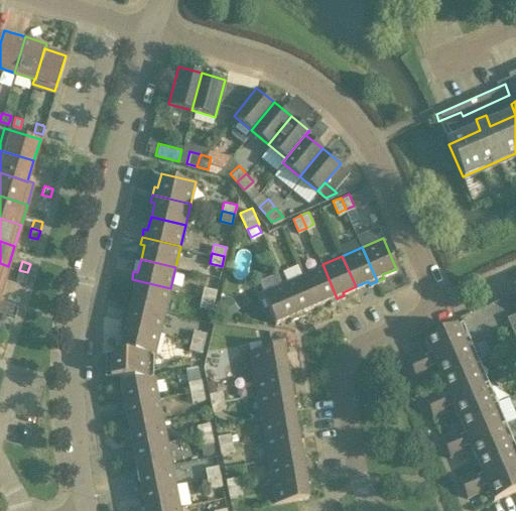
[(0,286),(2,287),(8,266),(0,263),(0,286)]
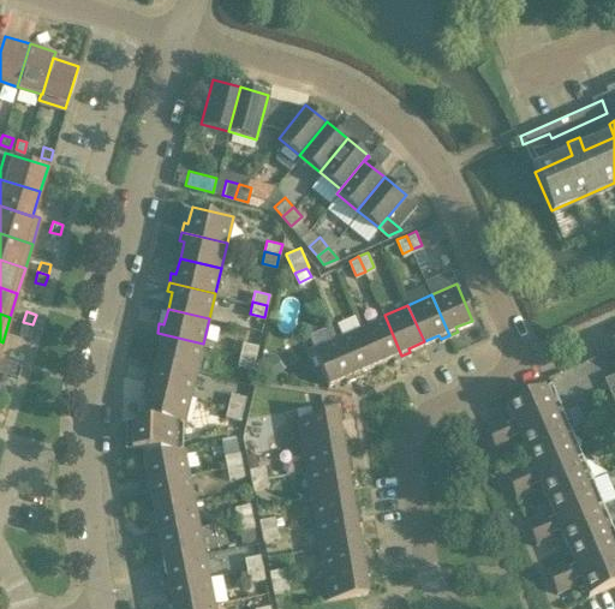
[(360,326),(376,362),(392,356),(393,359),(401,356),(384,315),(360,326)]
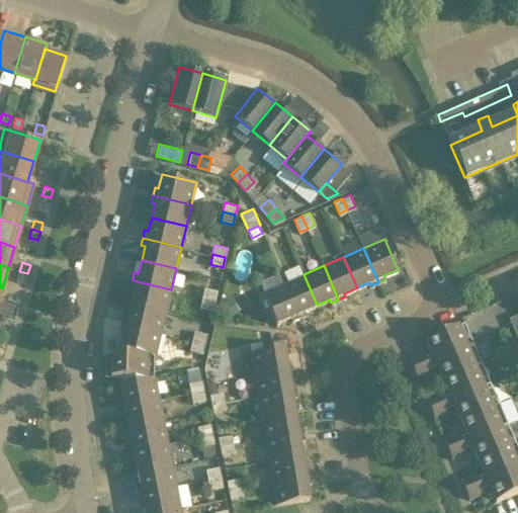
[(27,273),(19,271),(16,279),(25,282),(27,273)]
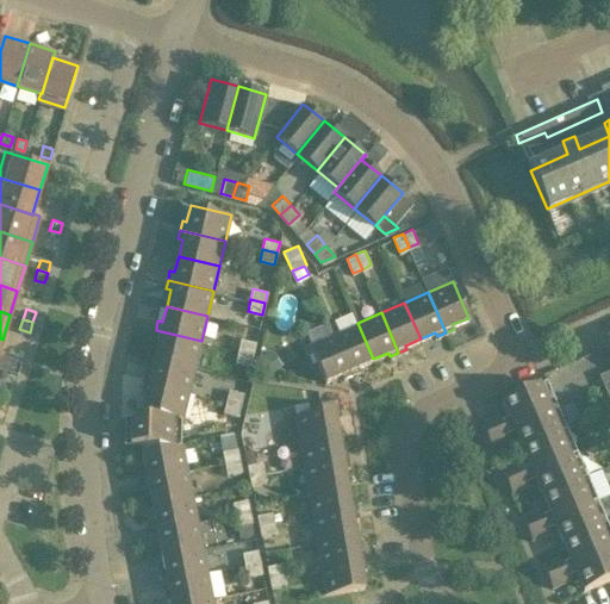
[(334,334),(352,374),(360,371),(358,366),(373,359),(358,323),(334,334)]
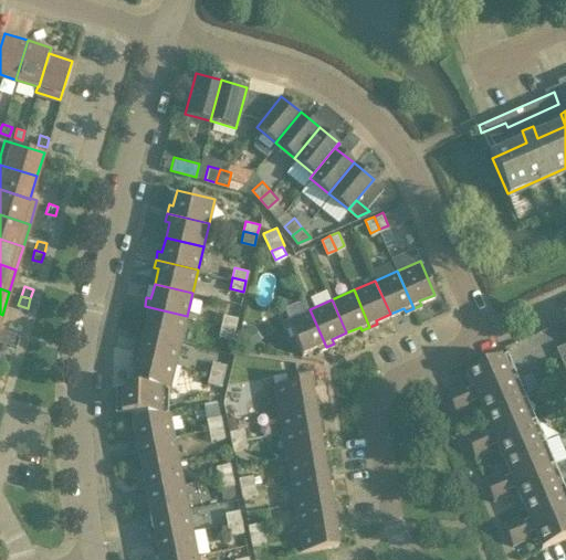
[(143,330),(181,339),(187,316),(145,306),(143,314),(147,315),(143,330)]
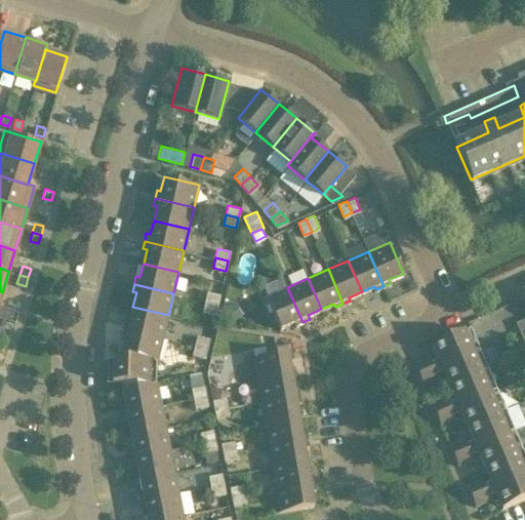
[(303,322),(287,287),(266,296),(279,327),(293,321),(295,325),(303,322)]
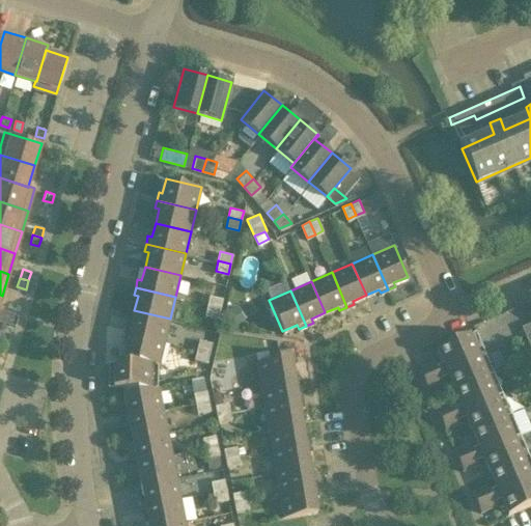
[(207,304),(221,307),(223,298),(210,294),(207,304)]
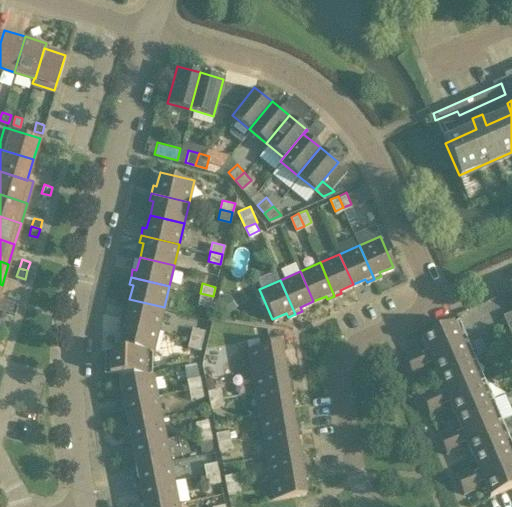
[(213,296),(200,293),(198,303),(210,306),(213,296)]
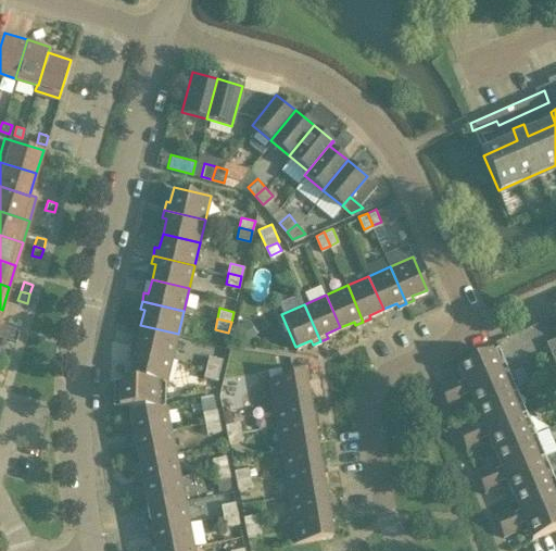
[(242,340),(251,334),(243,323),(235,328),(242,340)]
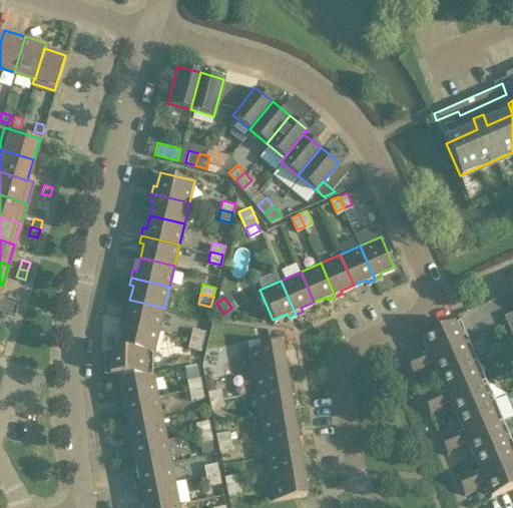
[(121,320),(158,329),(164,308),(129,300),(126,314),(122,313),(121,320)]
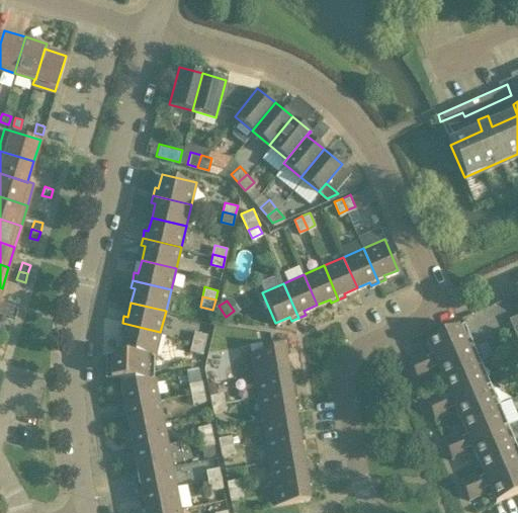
[(15,316),(17,307),(9,306),(7,314),(15,316)]
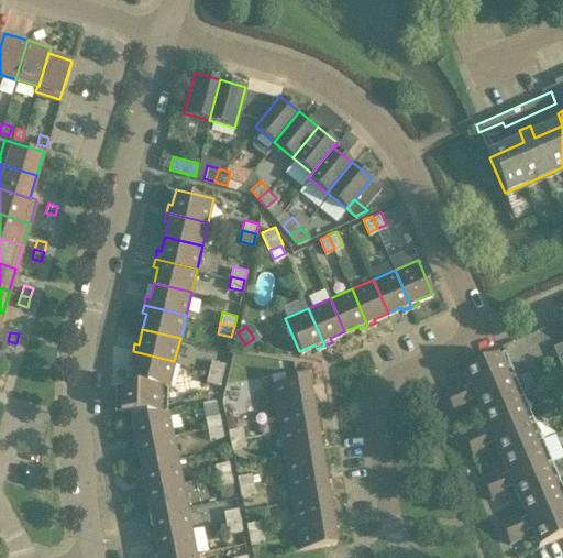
[(562,339),(552,345),(556,353),(562,350),(562,339)]
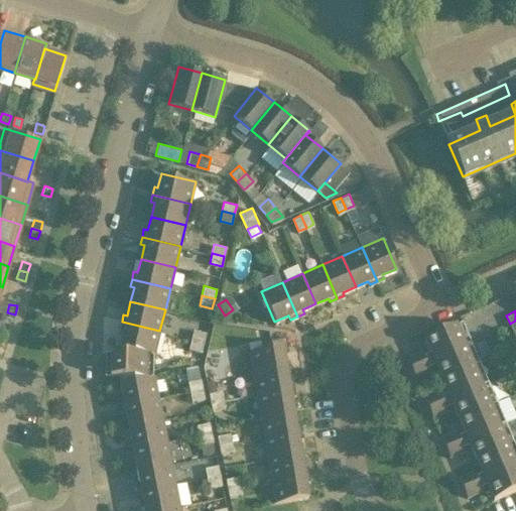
[(493,497),(515,487),(515,444),(462,320),(423,336),(493,497)]
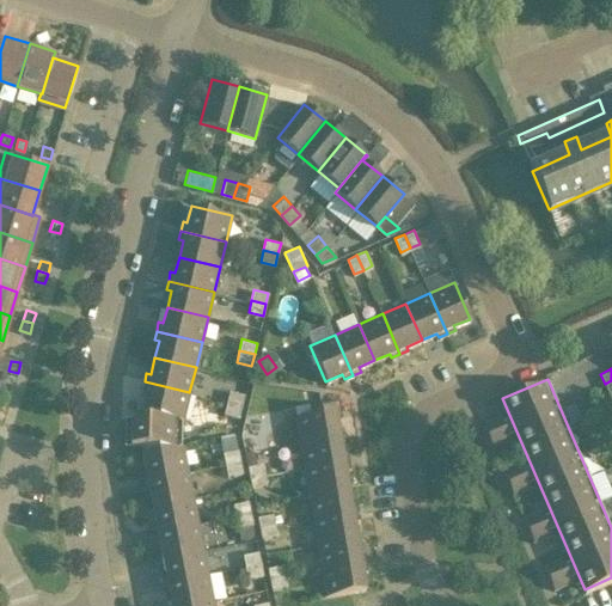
[(189,392),(145,381),(142,391),(147,392),(142,409),(144,409),(144,415),(173,416),(183,418),(189,392)]
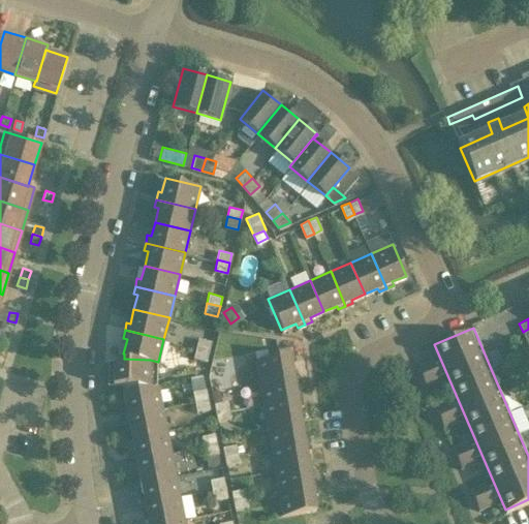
[(196,347),(209,350),(212,340),(199,337),(196,347)]
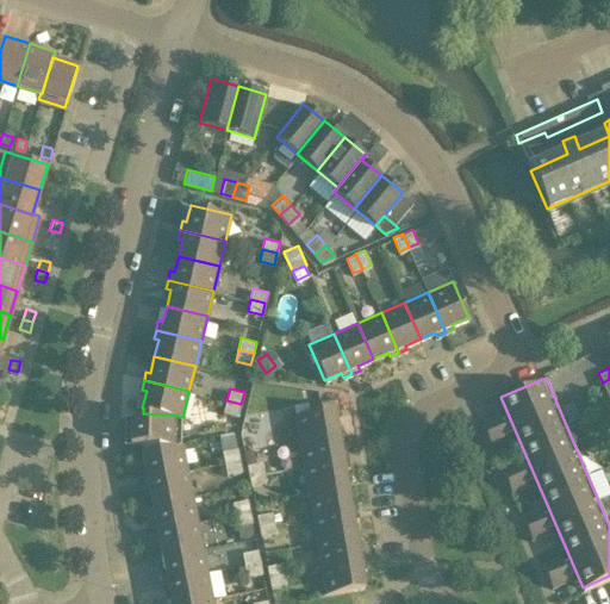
[(293,403),(296,412),(298,430),(337,424),(336,416),(341,415),(337,397),(319,400),(321,409),(310,410),(307,400),(293,403)]
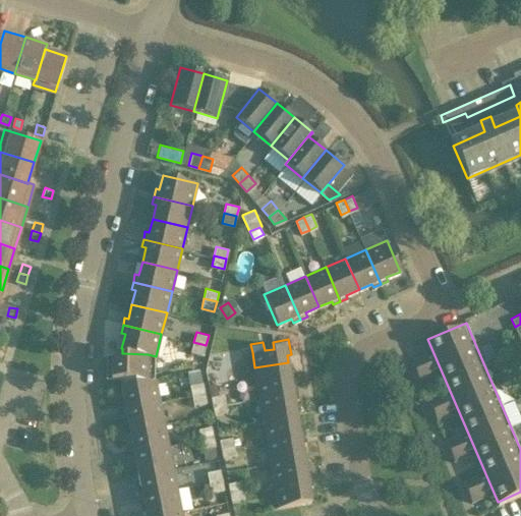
[(206,345),(193,342),(191,351),(204,354),(206,345)]
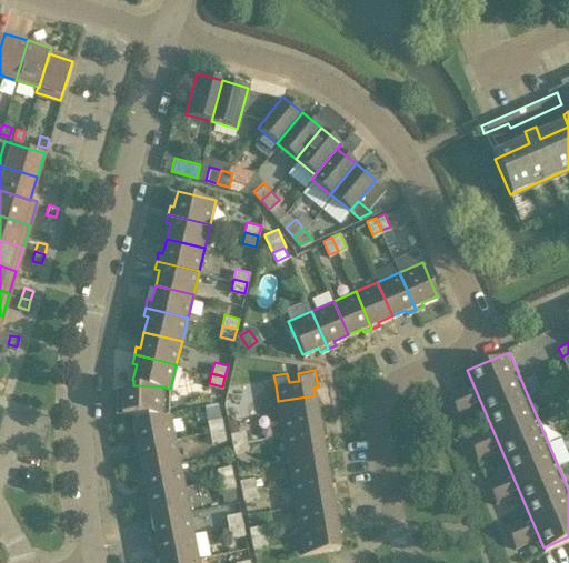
[(132,413),(160,414),(161,386),(133,385),(133,386),(121,386),(121,413),(132,413)]
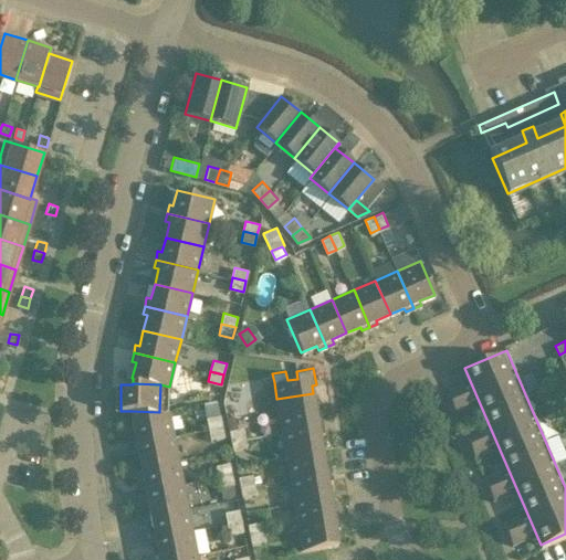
[(462,383),(446,390),(450,399),(465,392),(462,383)]
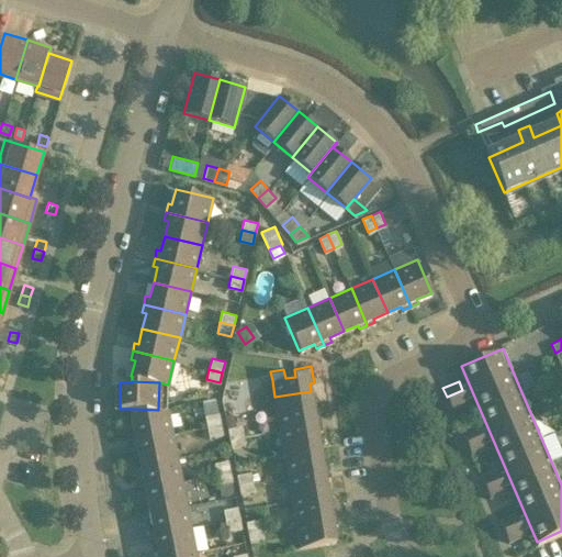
[(311,391),(274,397),(279,422),(318,415),(318,413),(314,414),(311,391)]
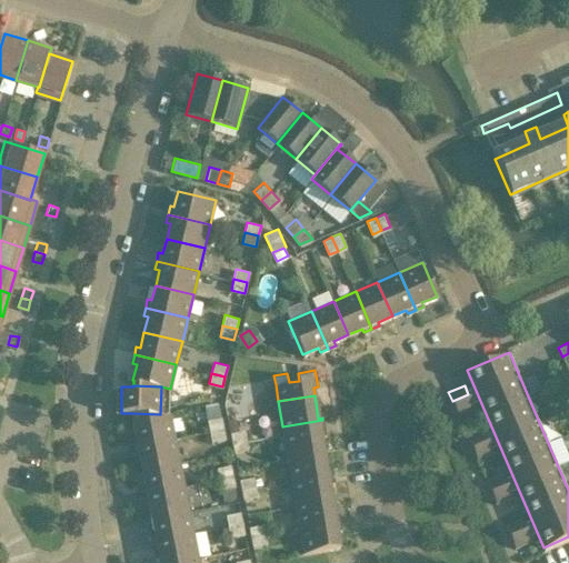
[(475,408),(470,399),(453,406),(458,415),(475,408)]
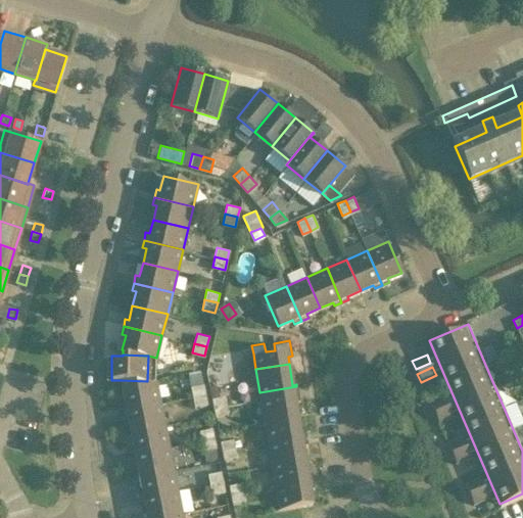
[(122,410),(160,402),(156,379),(147,381),(122,380),(122,386),(121,386),(124,402),(120,402),(122,410)]
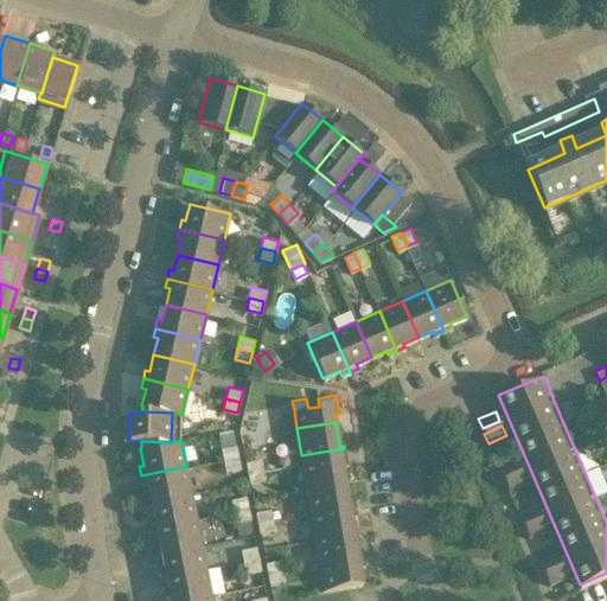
[(224,459),(238,456),(236,443),(222,447),(224,459)]
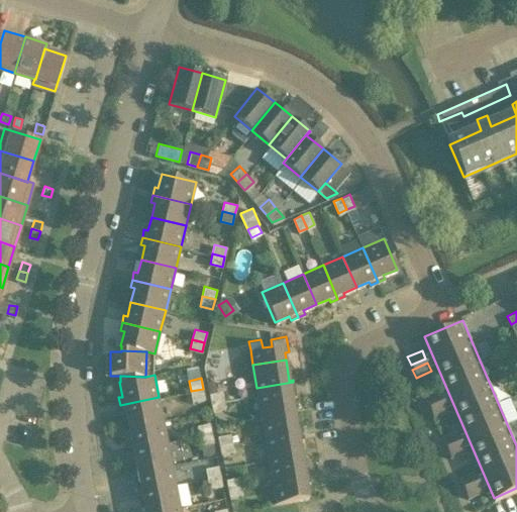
[(293,382),(256,388),(261,410),(293,405),(292,396),(296,395),(293,382)]
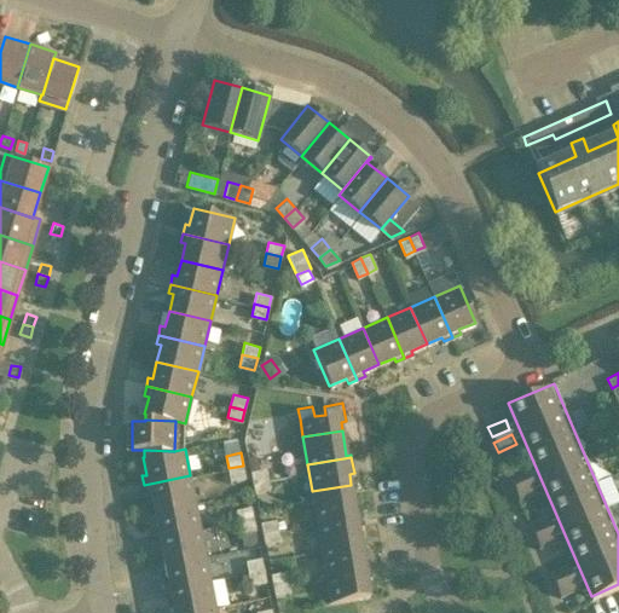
[(243,466),(229,468),(230,481),(247,478),(243,466)]
